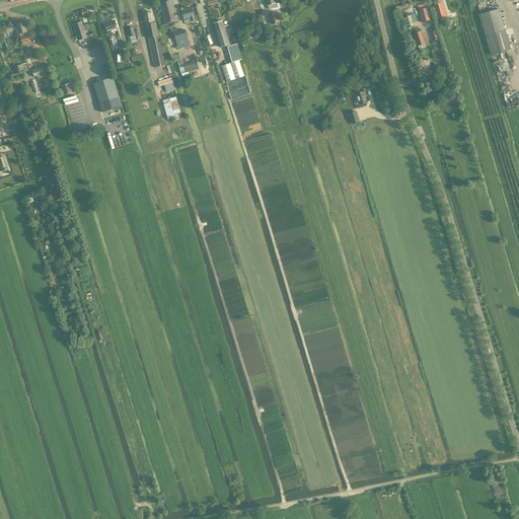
[(172,0),(169,0),(162,2),(160,3),(166,24),(178,20),(172,0)]
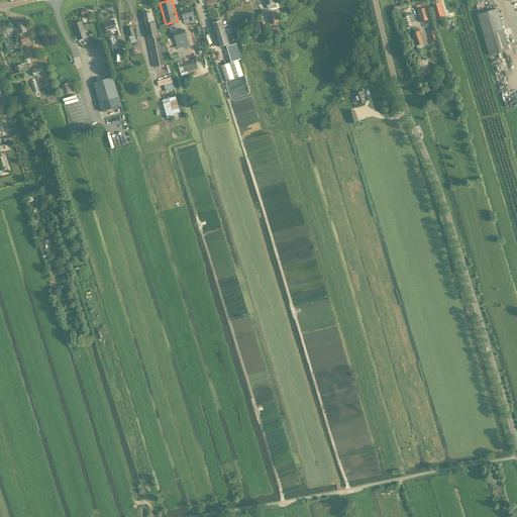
[(186,9),(181,11),(183,18),(189,17),(190,20),(190,21),(191,21),(195,20),(197,19),(196,15),(193,16),(191,8),(187,9),(186,9)]
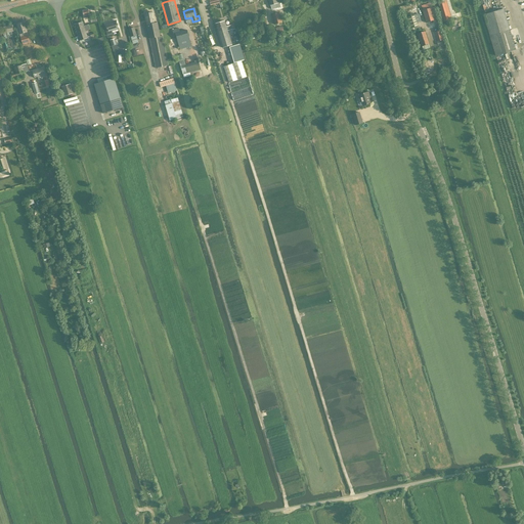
[(431,8),(423,10),(426,23),(435,20),(431,8)]
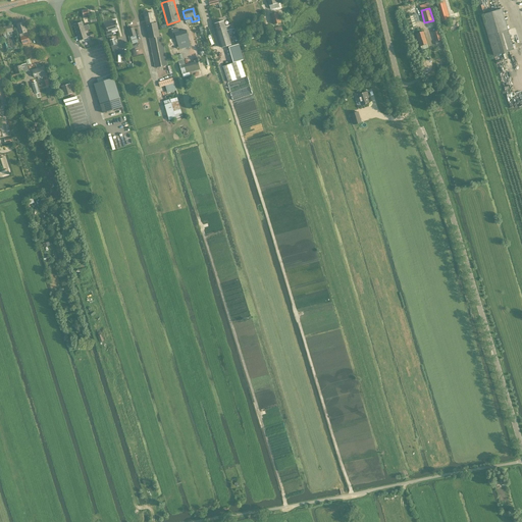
[(493,55),(514,49),(502,9),(481,15),(493,55)]
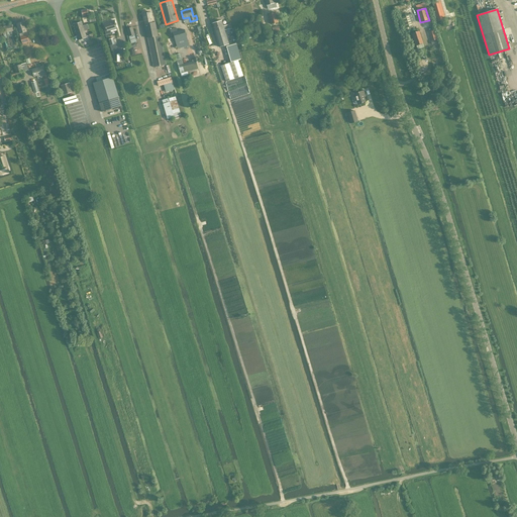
[(150,12),(143,13),(145,23),(152,22),(150,12)]
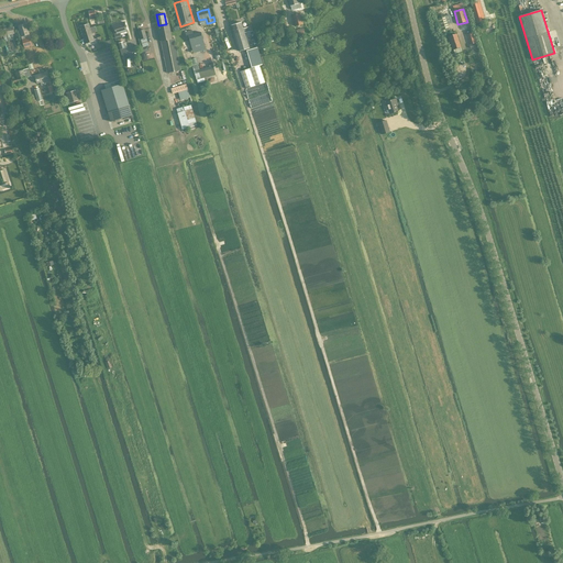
[(299,13),(293,15),(295,26),(302,24),(300,13),(299,13)]
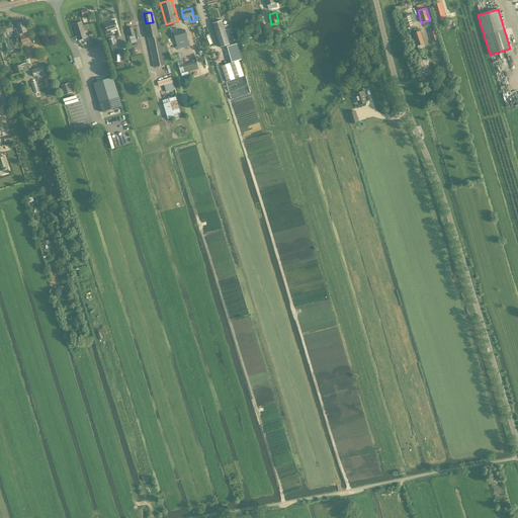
[(409,15),(402,17),(405,24),(412,22),(416,21),(414,13),(409,15)]
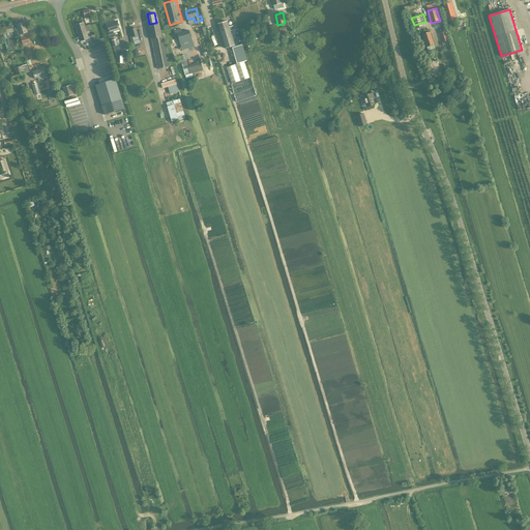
[(117,21),(108,24),(109,30),(108,30),(109,35),(114,34),(113,31),(120,29),(117,21)]
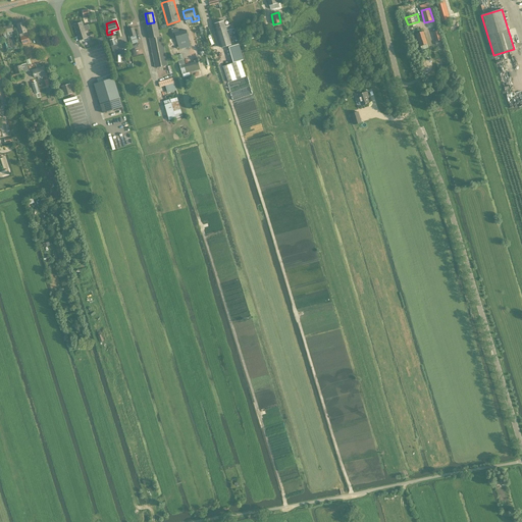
[(16,24),(20,37),(23,44),(30,42),(28,35),(23,21),(16,24)]
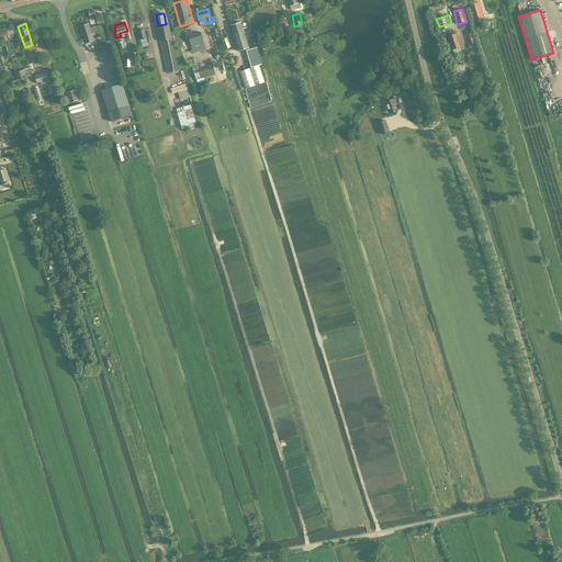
[(242,23),(231,26),(238,52),(249,48),(246,37),(244,33),(246,32),(249,32),(248,27),(243,29),(242,23)]
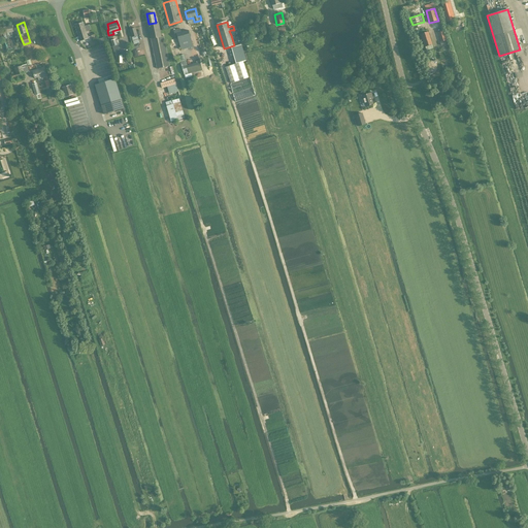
[(80,41),(89,38),(84,23),(75,25),(80,41)]
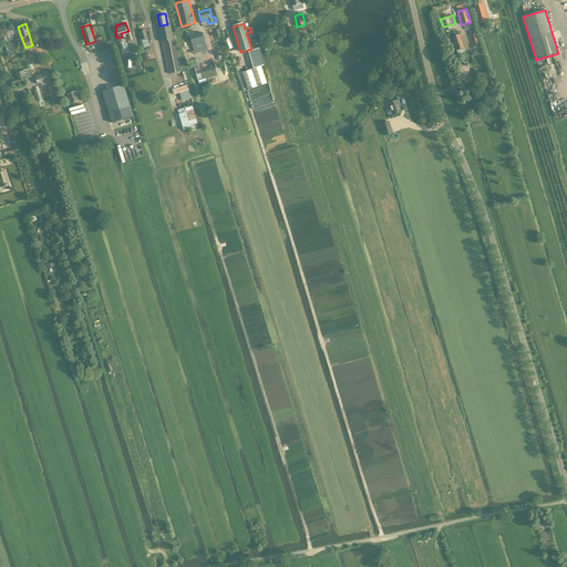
[(167,24),(160,26),(162,41),(173,39),(171,24),(167,24)]
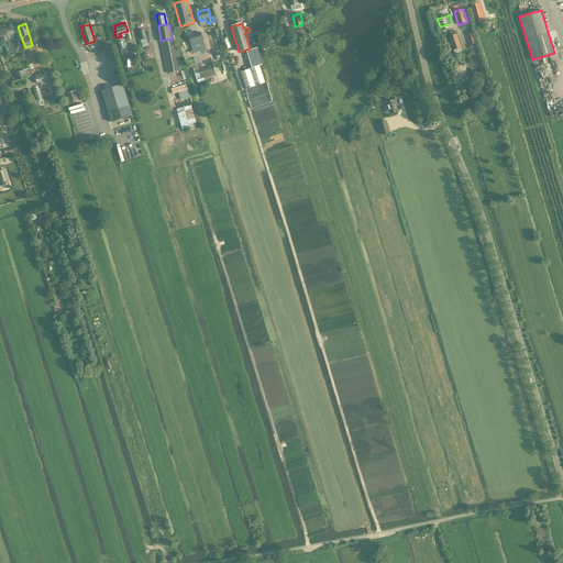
[(13,26),(0,29),(1,35),(3,35),(4,39),(13,37),(13,34),(14,34),(13,26)]
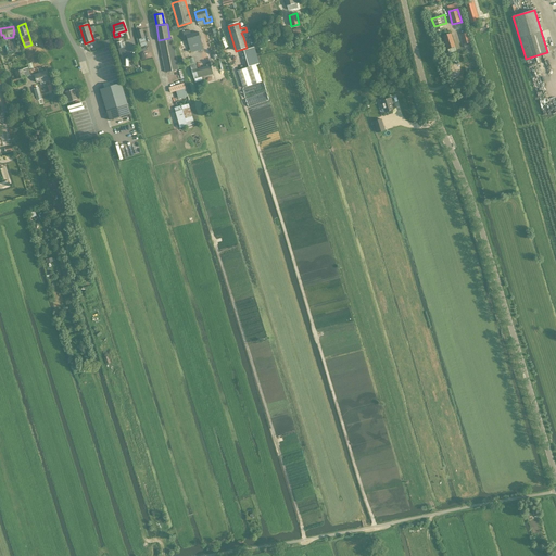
[(464,33),(460,34),(464,45),(463,45),(465,48),(467,48),(467,49),(470,48),(469,47),(471,46),(470,42),(467,32),(468,32),(467,28),(463,29),(464,33)]
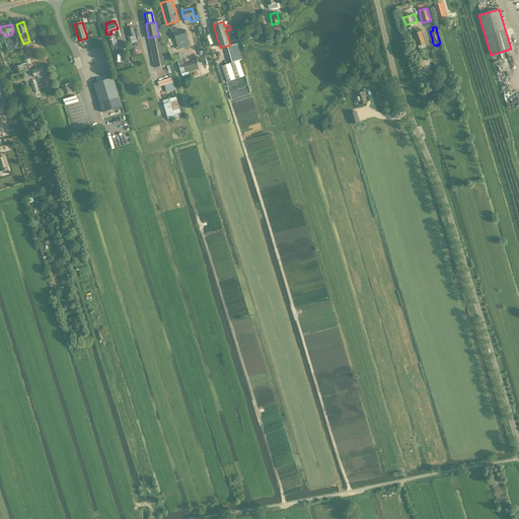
[(137,42),(135,34),(133,27),(128,29),(130,36),(132,44),(137,42)]
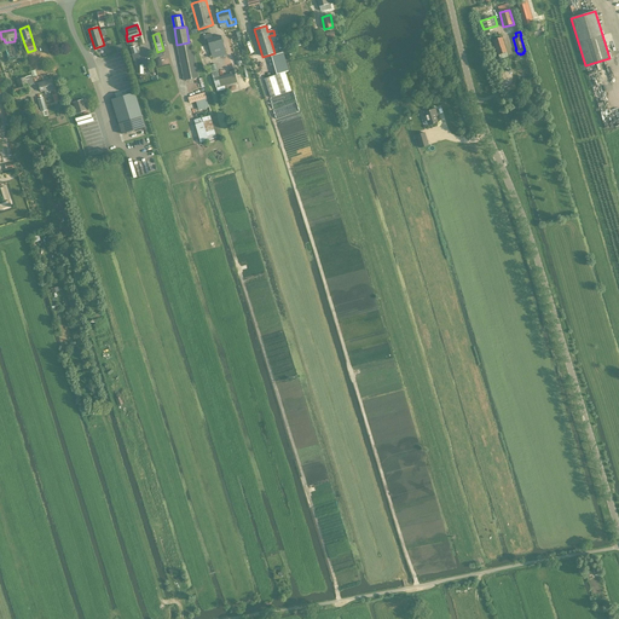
[(212,38),(207,39),(213,59),(226,55),(221,35),(212,38)]
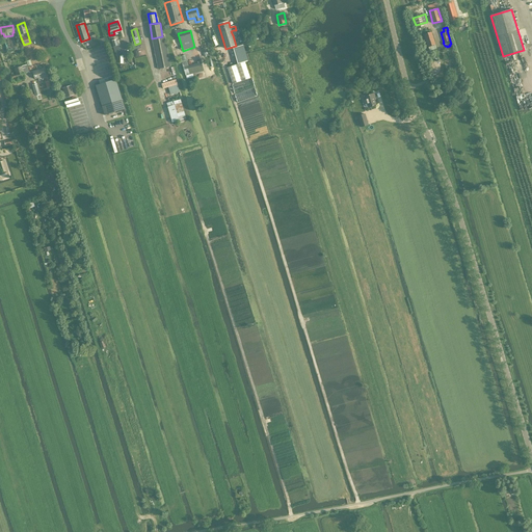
[(422,49),(435,45),(432,32),(418,36),(422,49)]
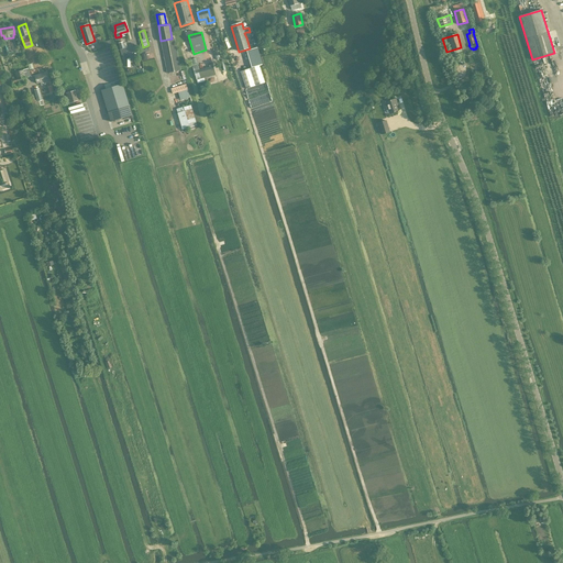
[(13,37),(4,39),(8,54),(17,52),(13,37)]
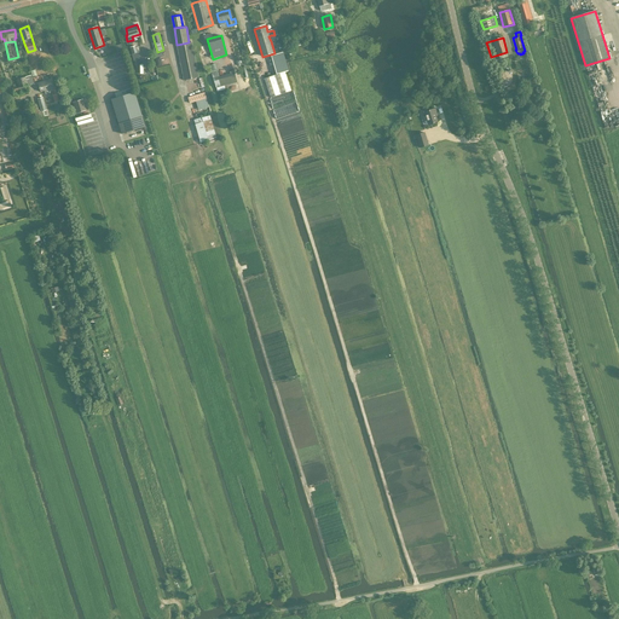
[(189,42),(177,45),(184,80),(198,77),(192,42),(189,42)]
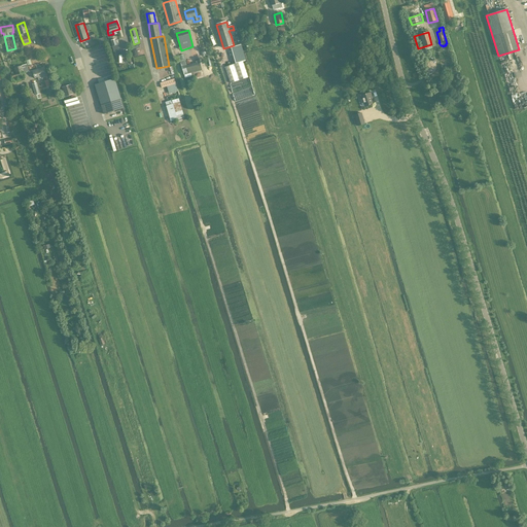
[(275,43),(273,36),(259,40),(260,45),(270,42),(271,45),(275,43)]
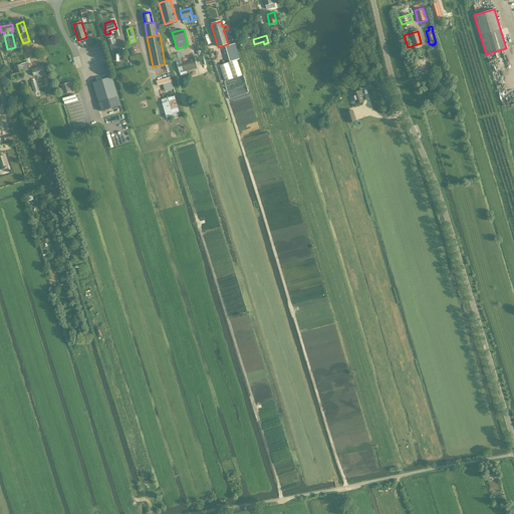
[(235,43),(225,46),(229,62),(240,58),(235,43)]
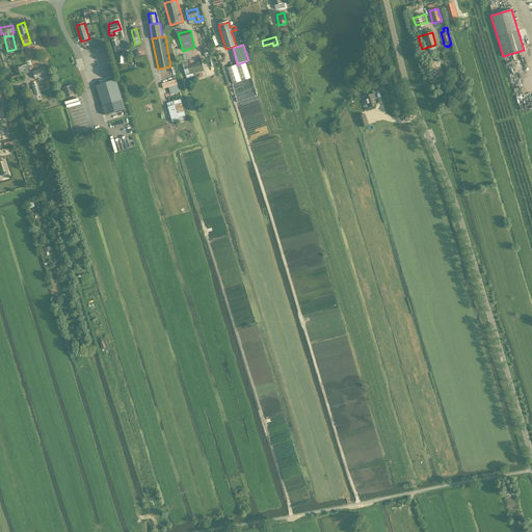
[(245,62),(227,68),(232,84),(250,78),(245,62)]
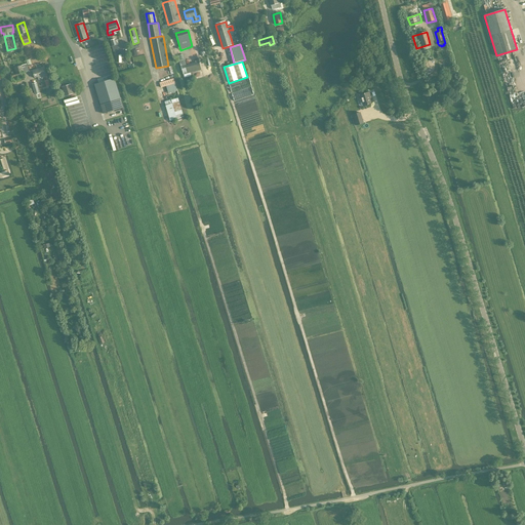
[(22,66),(14,68),(15,74),(16,75),(24,73),(22,66)]
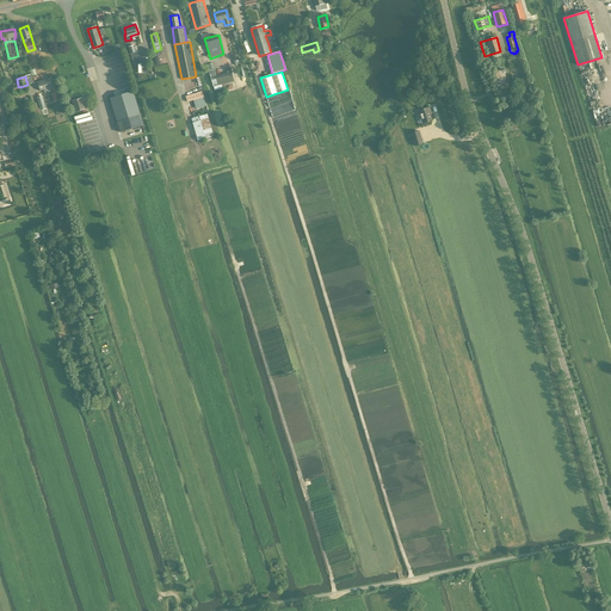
[(514,90),(529,86),(526,78),(512,81),(514,90)]
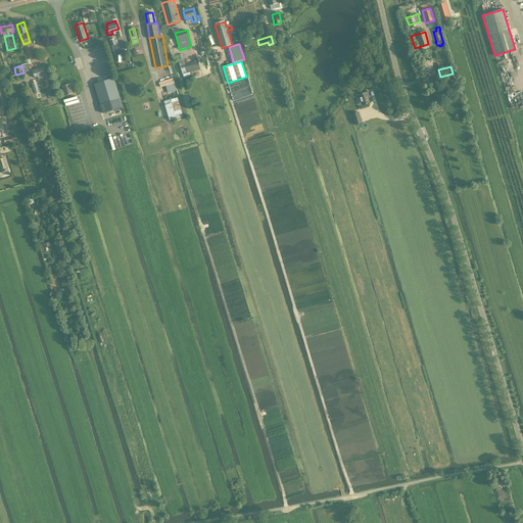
[(33,70),(35,78),(38,77),(39,80),(43,79),(42,76),(45,75),(43,67),(33,70)]
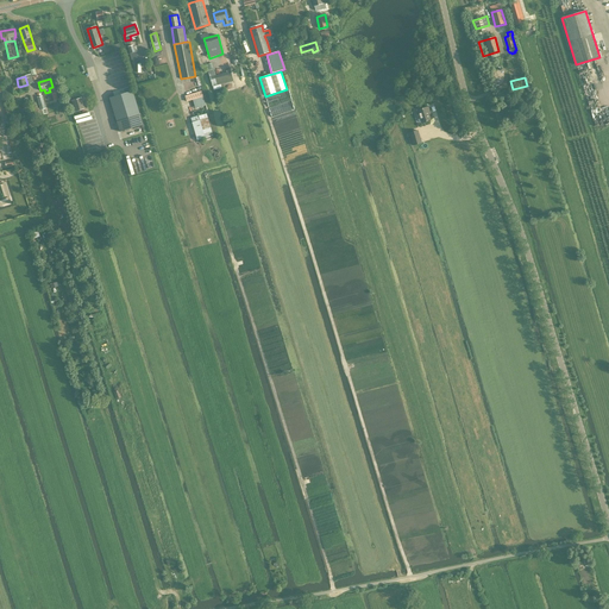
[(120,132),(143,125),(132,90),(110,98),(120,132)]
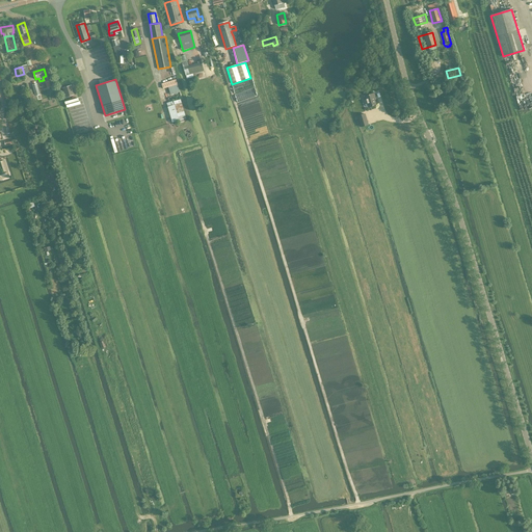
[(163,88),(177,84),(176,80),(162,84),(163,88)]
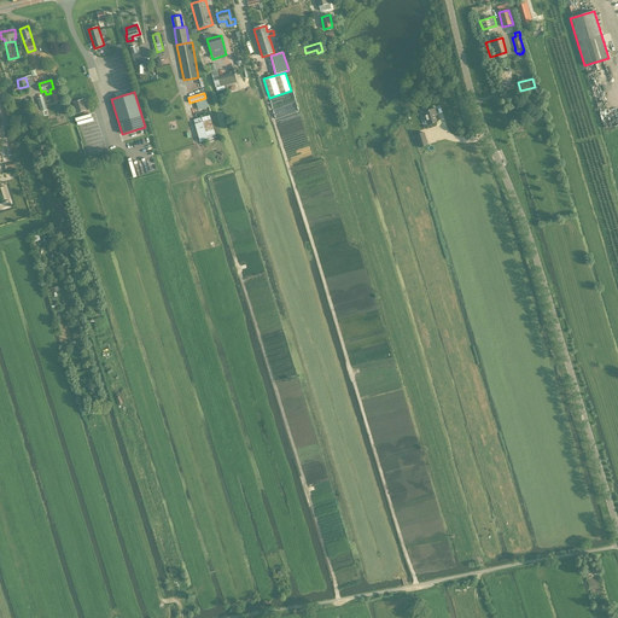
[(76,114),(86,110),(83,99),(73,103),(76,114)]
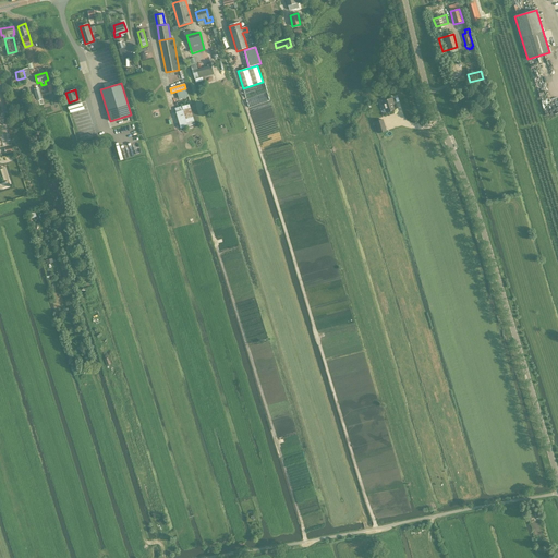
[(386,112),(395,110),(392,104),(393,102),(392,98),(383,101),(386,112)]
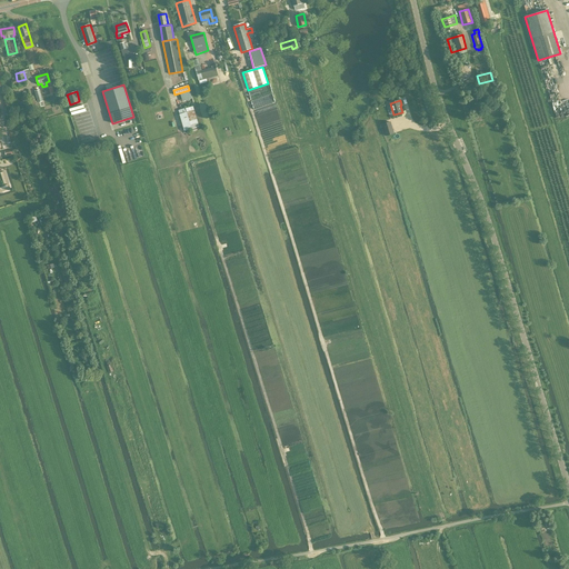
[(179,115),(185,131),(199,127),(193,106),(186,108),(178,110),(180,115),(179,115)]
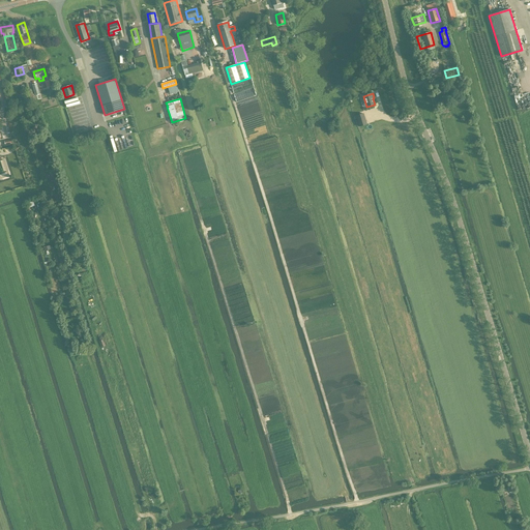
[(359,126),(366,124),(363,114),(356,116),(359,126)]
